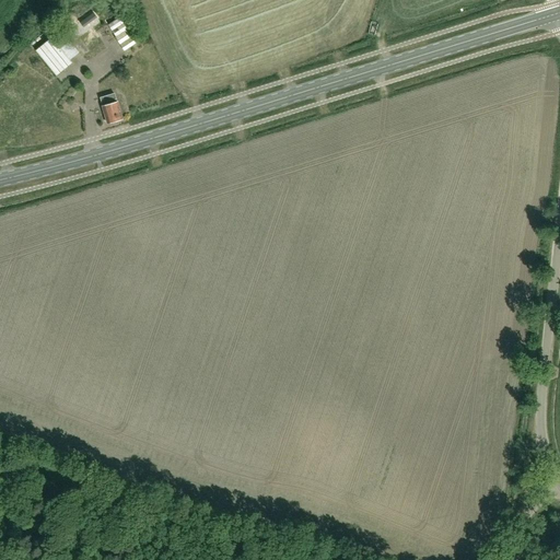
[(121,11),(106,25),(116,35),(130,21),(121,11)]
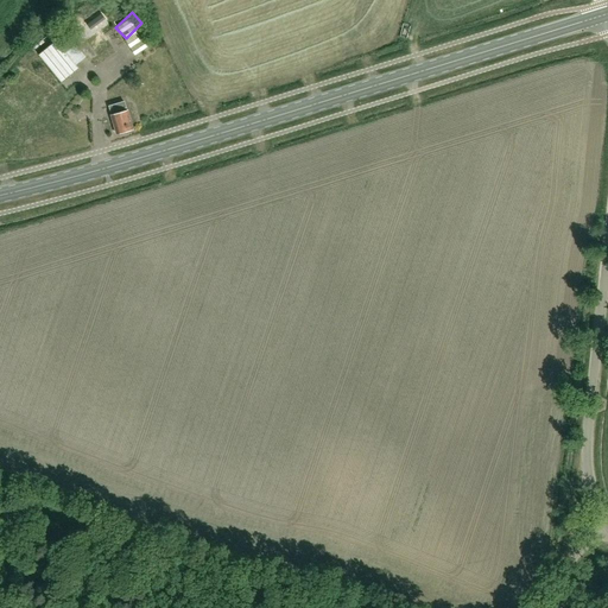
[(90,30),(105,19),(101,14),(87,25),(90,30)]
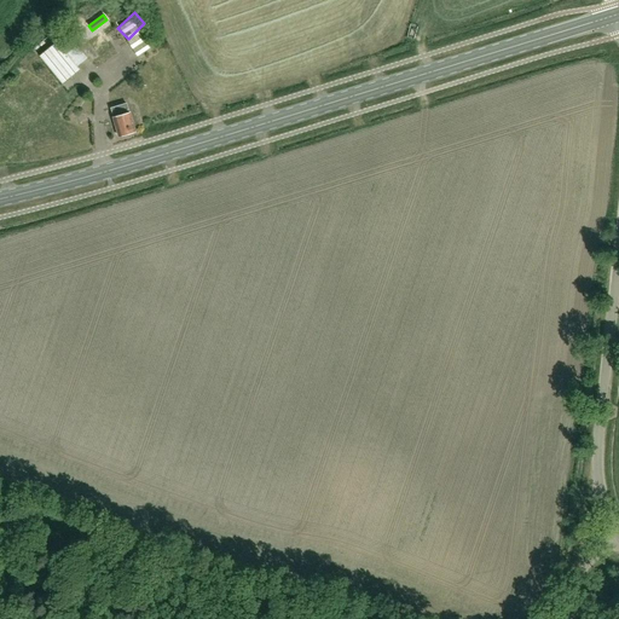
[(80,70),(76,67),(87,58),(59,23),(48,32),(50,34),(57,41),(39,56),(62,85),(80,70)]
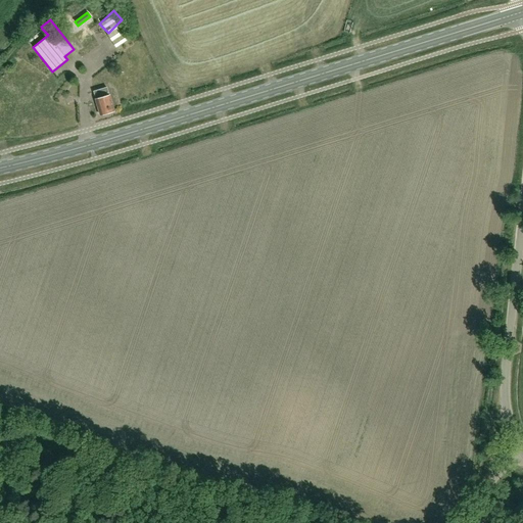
[(114,32),(102,40),(112,55),(125,47),(114,32)]
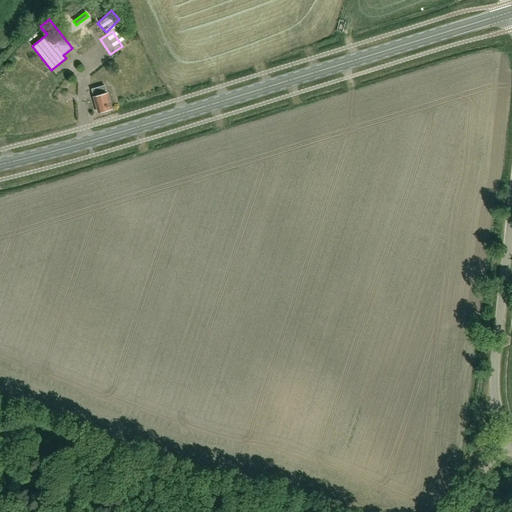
[(104,86),(92,90),(95,97),(93,98),(98,113),(111,109),(107,94),(106,94),(104,86)]
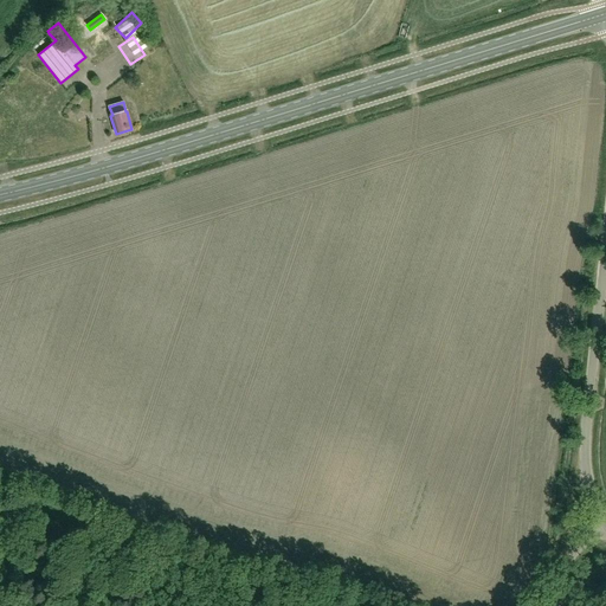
All buildings are outlined.
